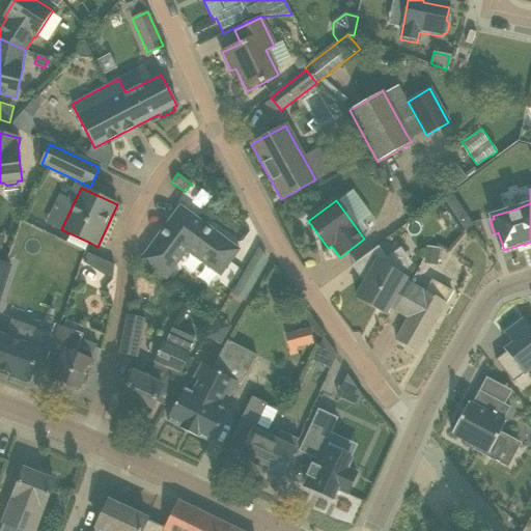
[(221,276),(240,250),(179,206),(140,260),(166,279),(187,251),(221,276)]
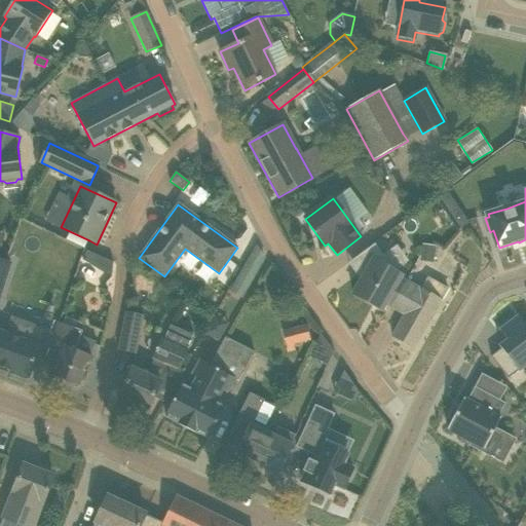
[(96,255),(87,251),(83,260),(91,265),(96,255)]
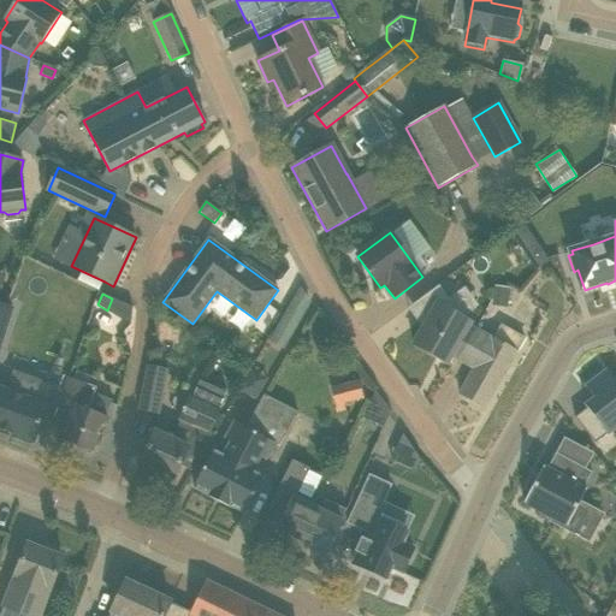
[(457,359),(474,330),(472,329),(474,325),(465,320),(449,300),(440,306),(437,303),(433,311),(421,320),(425,325),(414,345),(446,365),(451,356),(457,359)]
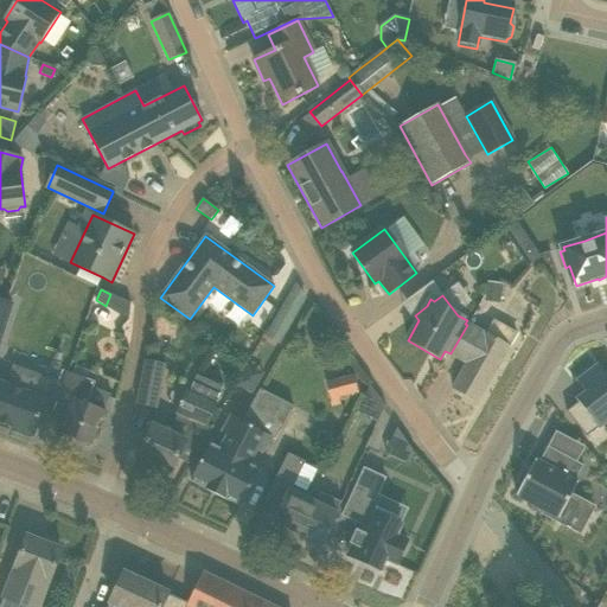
[(0,342),(12,308),(0,304),(0,342)]
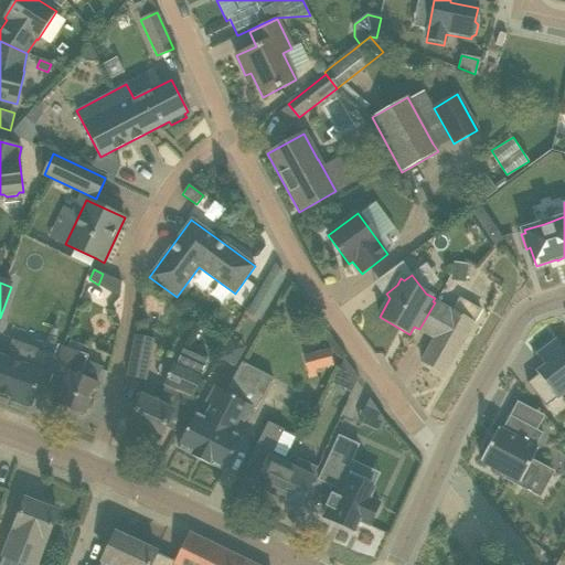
[(262,286),(249,307),(265,315),(276,294),(262,286)]
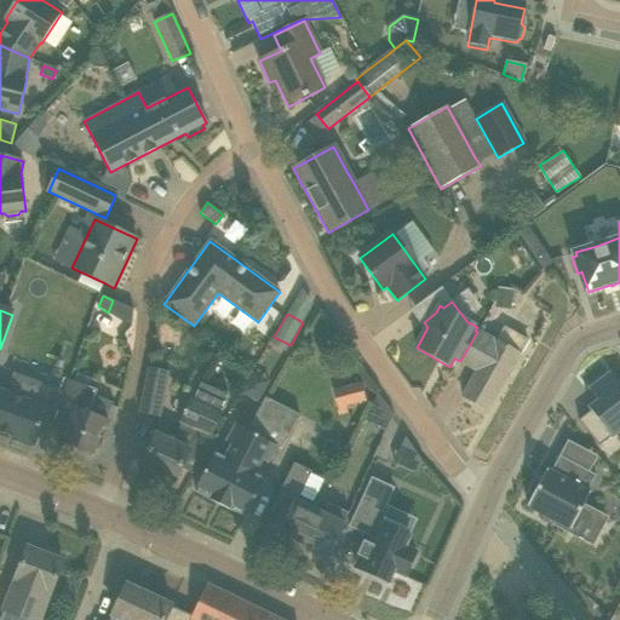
[(477,332),(460,361),(477,371),(463,396),(488,411),(520,355),(494,340),(477,332)]
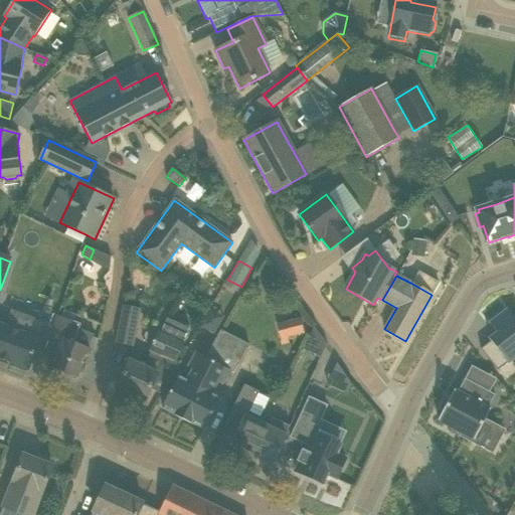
[(116,342),(134,346),(141,310),(123,307),(116,342)]
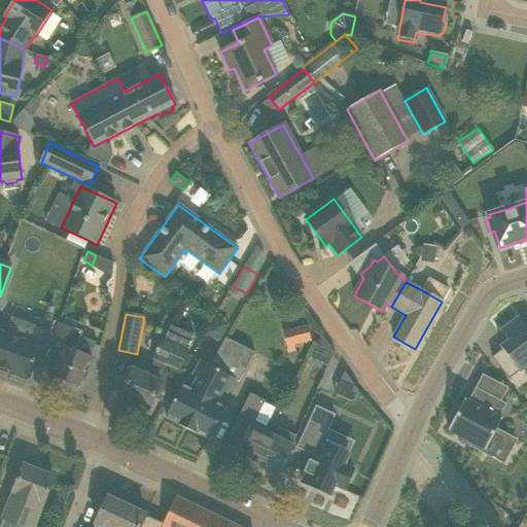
[(526,328),(518,318),(501,331),(508,341),(500,348),(502,350),(492,357),(510,380),(526,365),(526,328)]
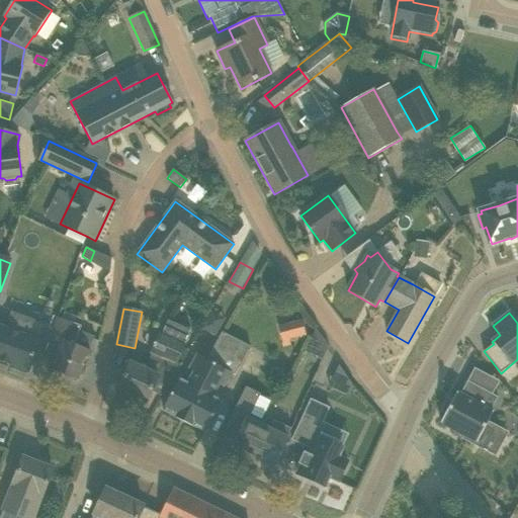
[(60,347),(51,370),(78,380),(90,351),(74,344),(81,327),(59,318),(49,343),(60,347)]
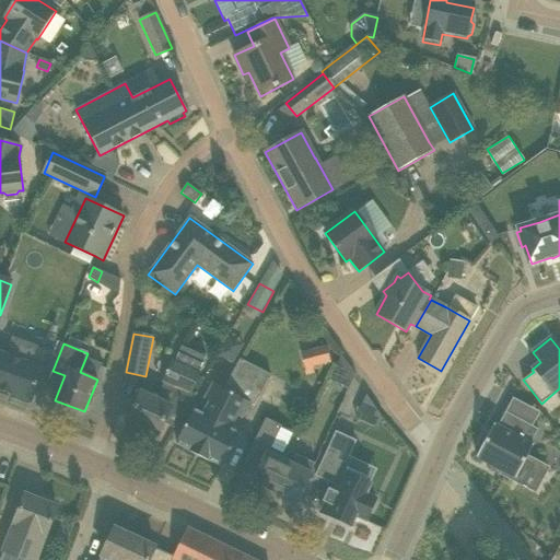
[(327,346),(303,348),(305,364),(329,361),(327,346)]
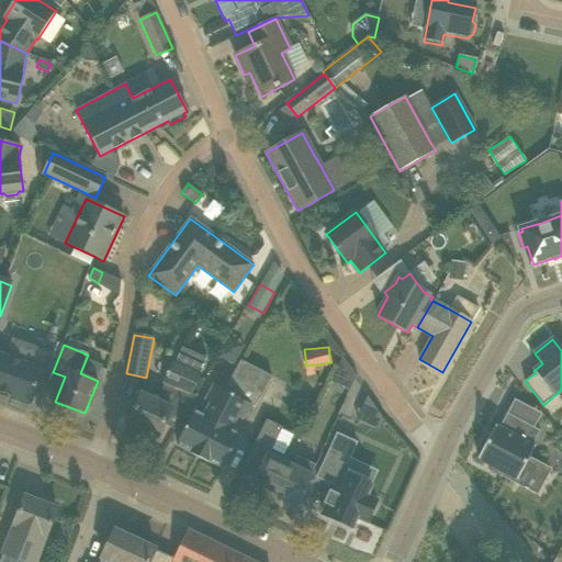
[(128,423),(159,436),(164,425),(176,430),(195,396),(191,394),(200,374),(199,374),(205,360),(182,349),(176,363),(175,363),(157,402),(142,394),(128,423)]
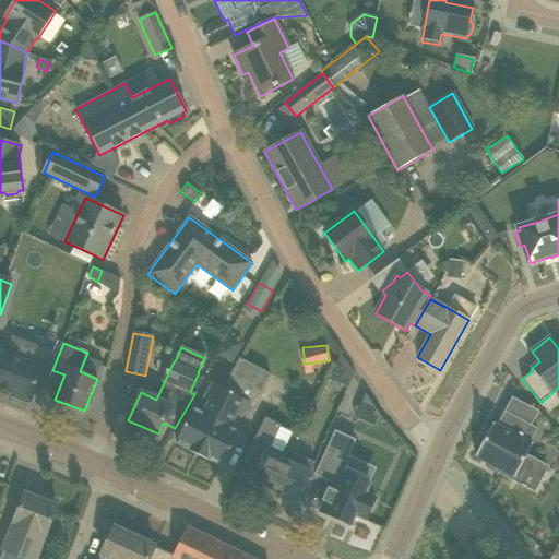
[(0,352),(0,389),(32,401),(44,368),(0,352)]
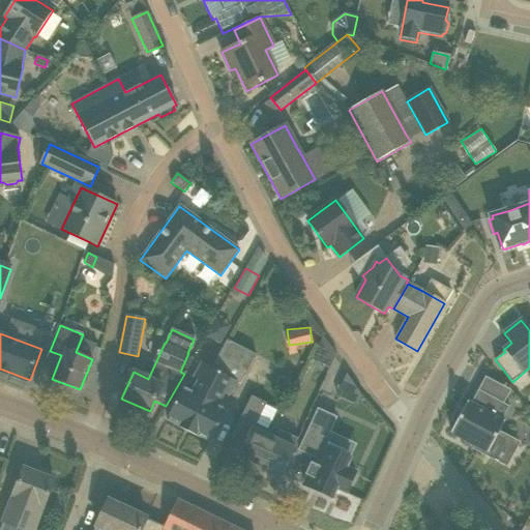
[(241,367),(249,351),(227,340),(212,369),(218,372),(188,431),(210,442),(226,411),(218,407),(226,394),(229,396),(237,381),(241,384),(245,376),(241,367)]
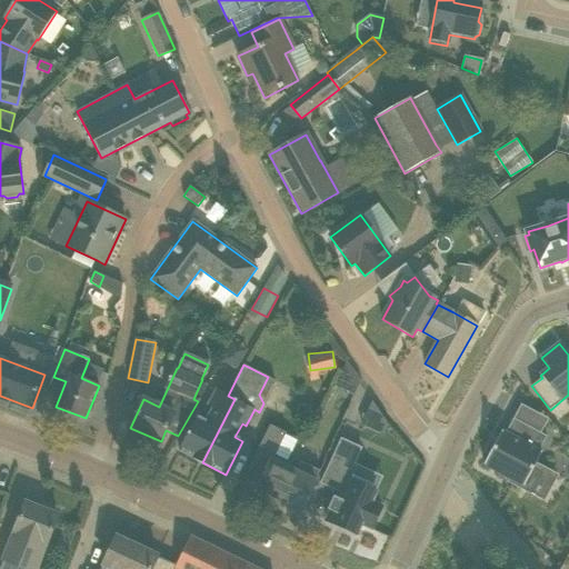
[(343,389),(353,393),(360,378),(353,368),(343,389)]
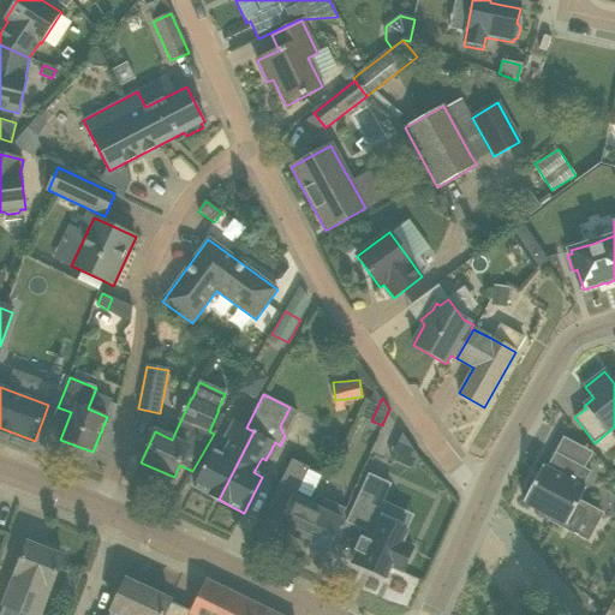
[(254,431),(246,428),(234,422),(225,439),(230,441),(222,455),(213,451),(193,487),(219,500),(254,431)]
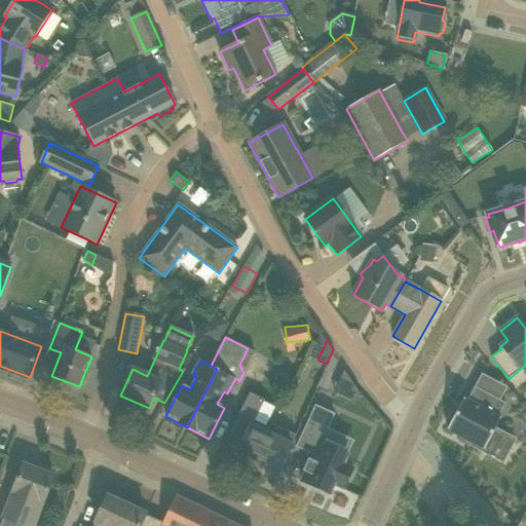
[(341,376),(335,391),(354,400),(361,383),(341,376)]
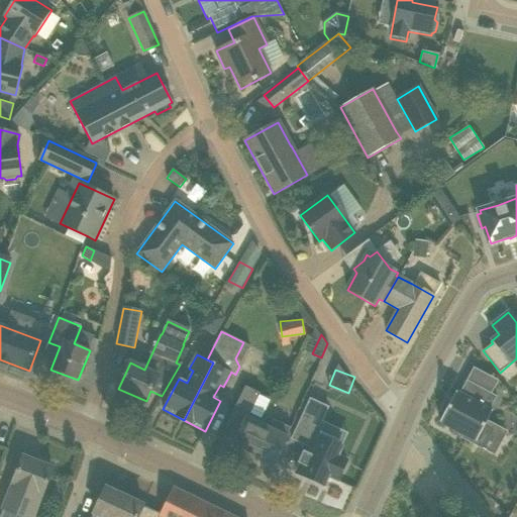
[(497,397),(467,381),(459,394),(455,392),(439,422),(462,434),(460,438),(486,451),(487,450),(484,448),(493,430),(486,426),(493,412),(490,410),(497,397)]
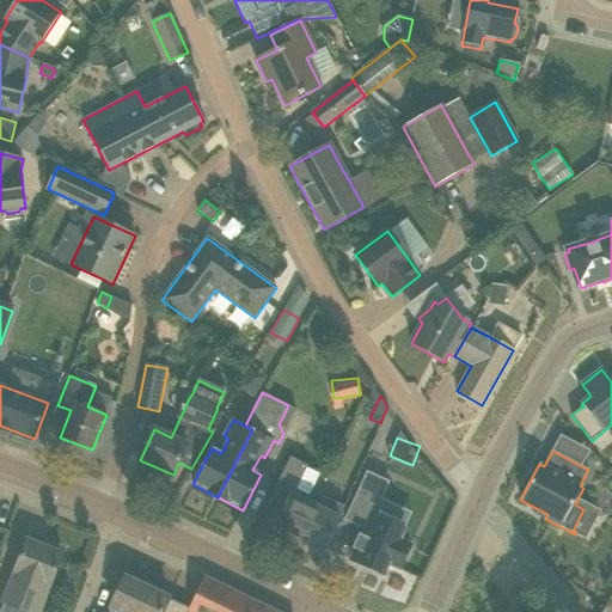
[(307,465),(289,457),(277,483),(295,491),(307,465)]
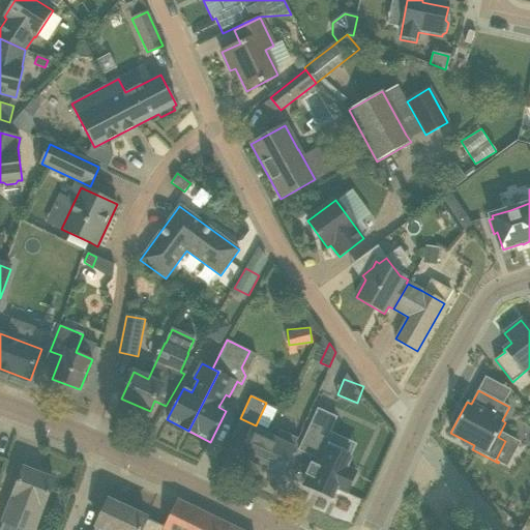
[(298,451),(316,460),(313,466),(311,465),(305,476),(307,477),(303,487),(331,499),(336,490),(346,494),(355,473),(345,469),(350,460),(322,447),(335,418),(317,410),(298,451)]
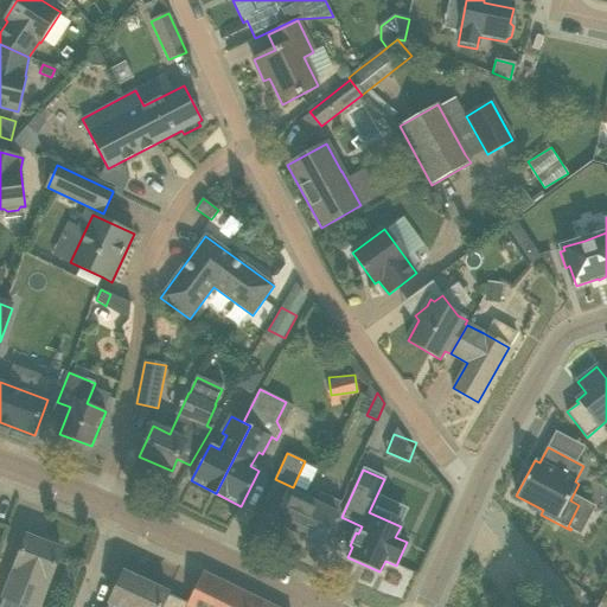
[(323,543),(342,503),(320,493),(315,504),(288,491),(275,522),(310,537),(323,543)]
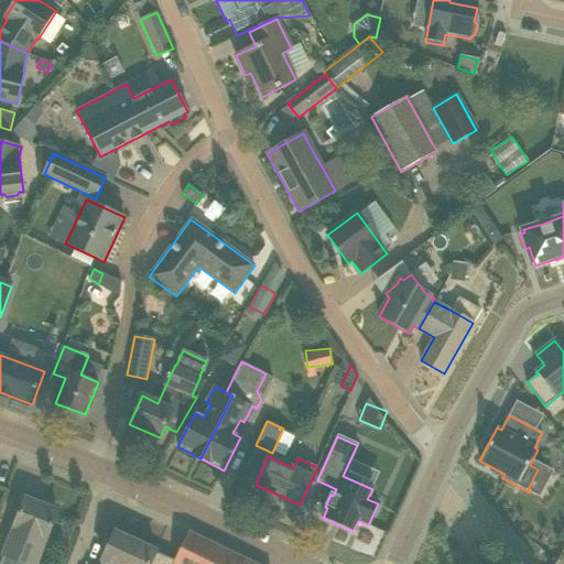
[(42,500),(40,505),(25,498),(13,527),(14,528),(3,555),(25,563),(35,563),(45,540),(46,540),(57,511),(52,509),(53,505),(42,500)]
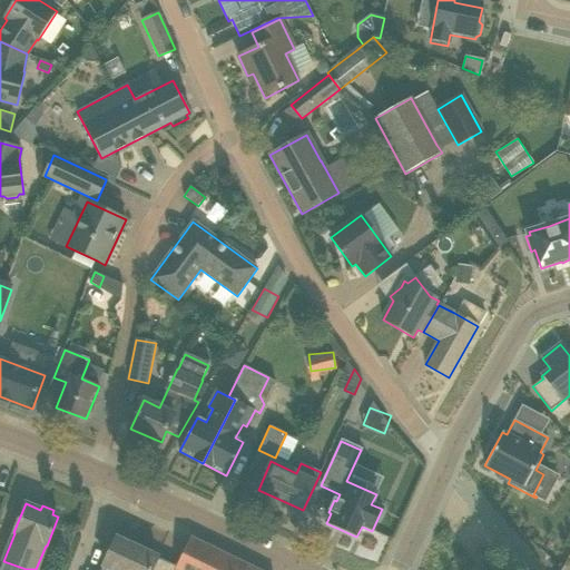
[(257,569),(190,538),(177,567),(175,569),(257,569)]
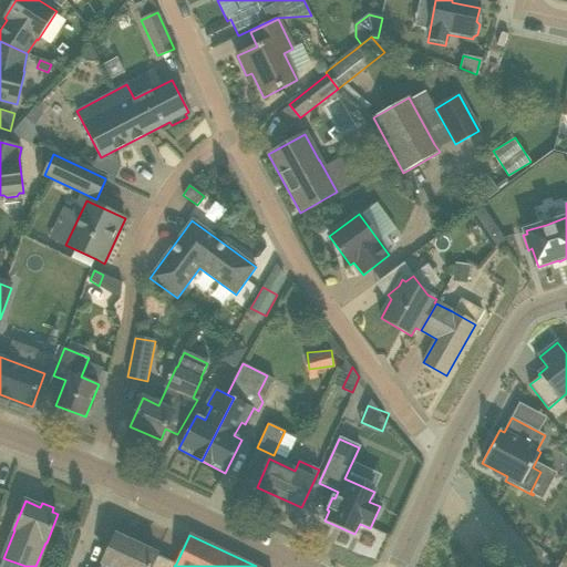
[(156,555),(115,536),(101,566),(174,566),(176,564),(175,564),(174,566),(155,557),(156,555)]
